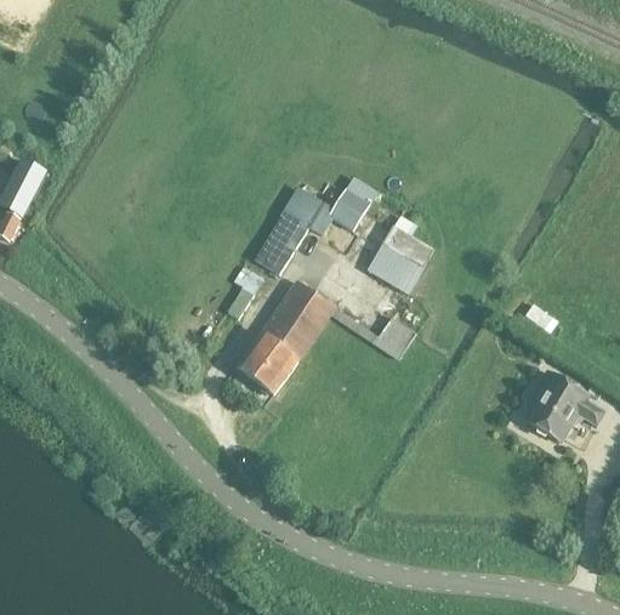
[(370,201),(353,192),(345,193),(335,210),(297,188),(255,258),(279,273),(308,226),(322,234),(335,212),(356,226),(370,201)]
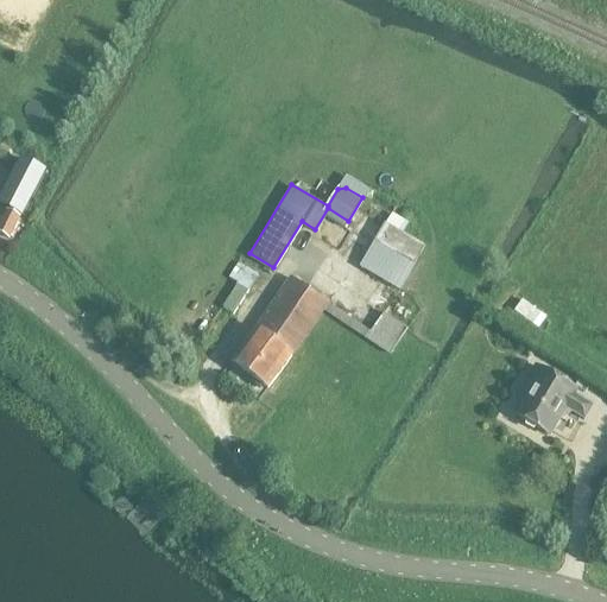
[(0,219),(0,228),(10,233),(19,214),(6,207),(0,219)]
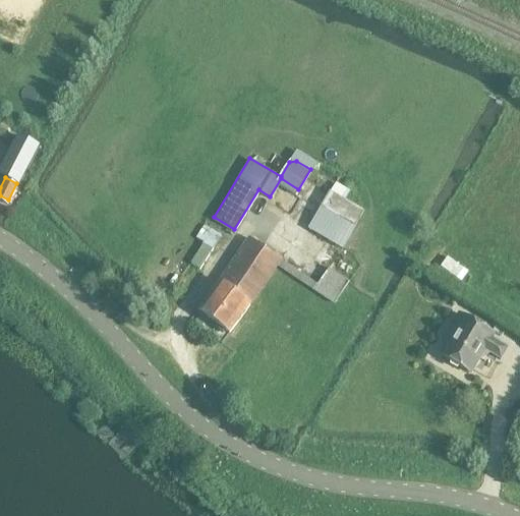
[(336,193),(315,228),(348,247),(368,214),(336,193)]
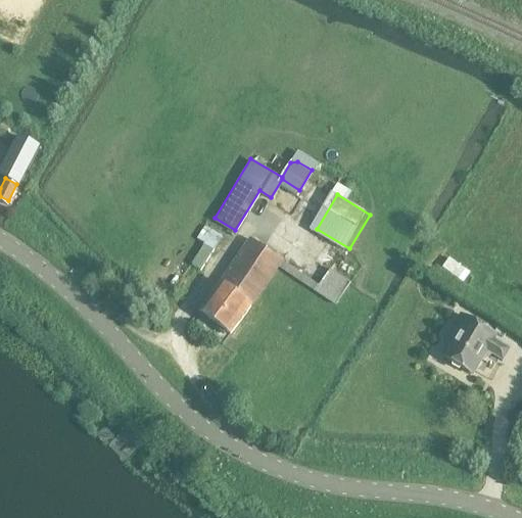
[(192,260),(201,266),(223,234),(204,222),(195,236),(202,240),(192,260)]
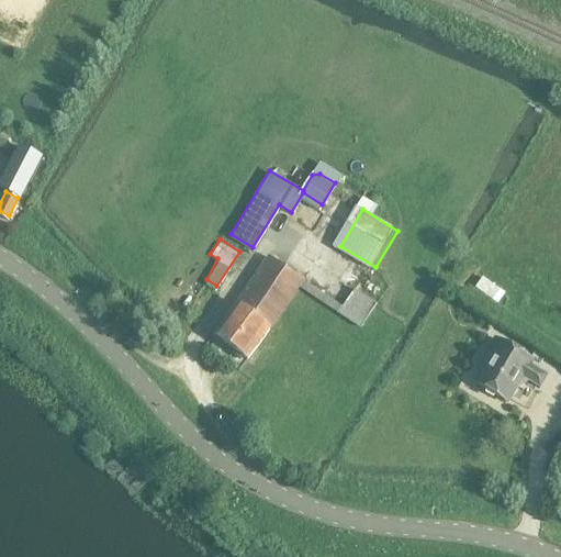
[(226,312),(212,332),(247,356),(302,279),(267,256),(226,312)]
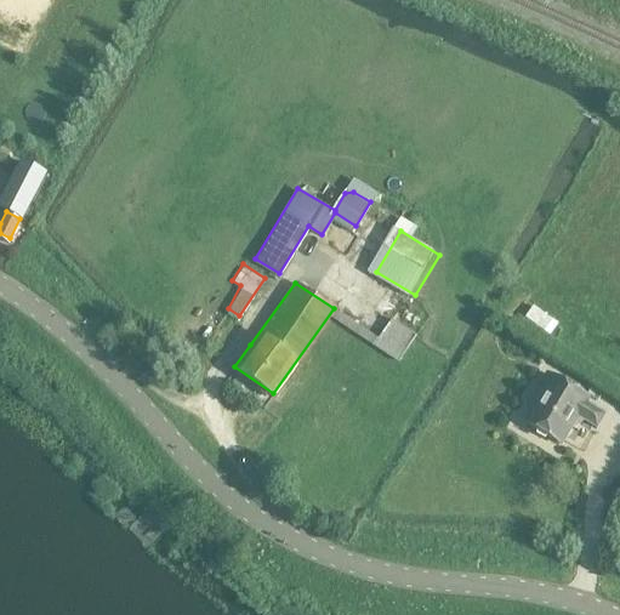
[(411,336),(388,320),(371,343),(396,360),(411,336)]
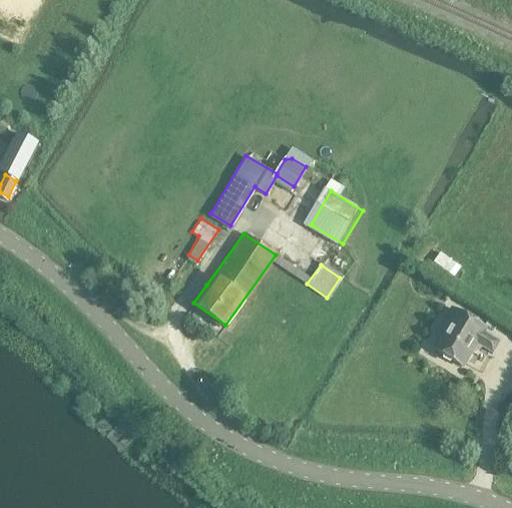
[(475,338),(484,324),(452,305),(440,324),(448,329),(437,347),(461,362),(466,353),(470,355),(479,341),(475,338)]
